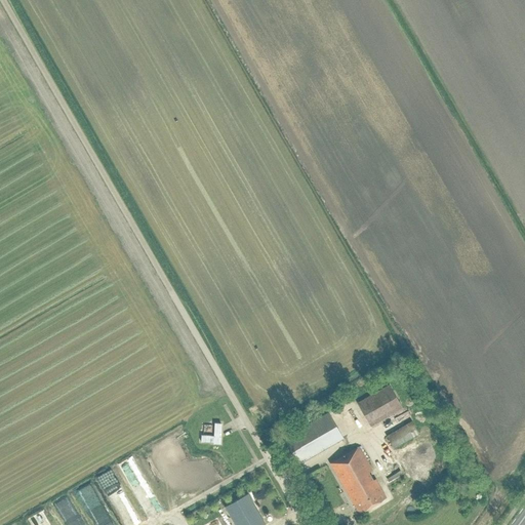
[(358,402),(371,427),(402,409),(389,385),(358,402)]
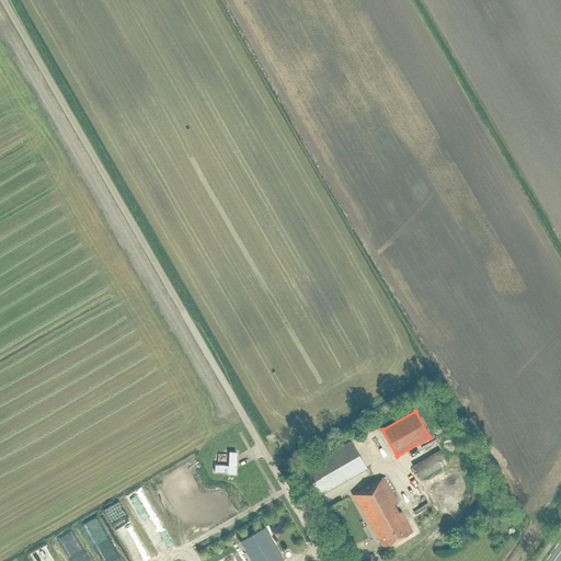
[(351,439),(302,467),(318,495),(366,468),(351,439)]
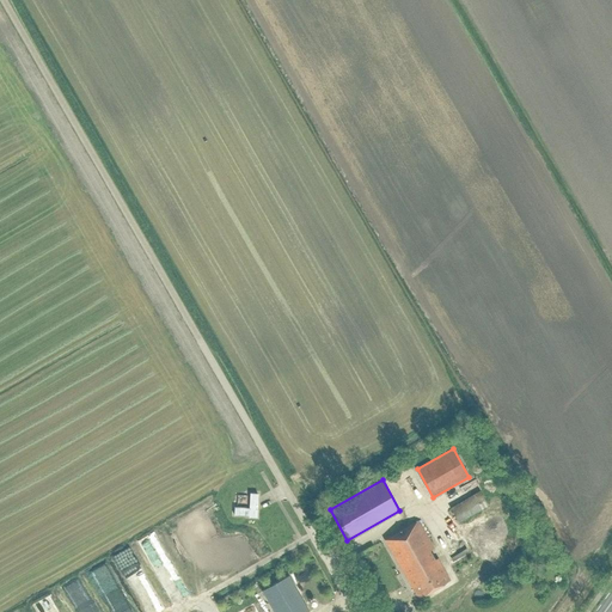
[(476,491),(448,512),(454,520),(482,500),(476,491)]
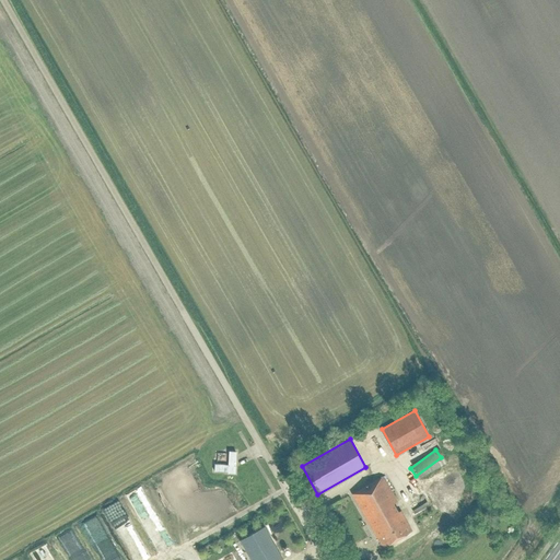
[(383,476),(351,493),(382,547),(411,529),(400,511),(397,512),(393,503),(397,501),(383,476)]
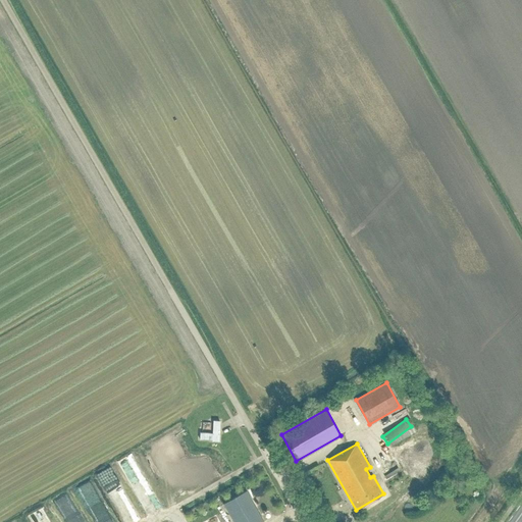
[(136,450),(142,460),(150,455),(144,445),(136,450)]
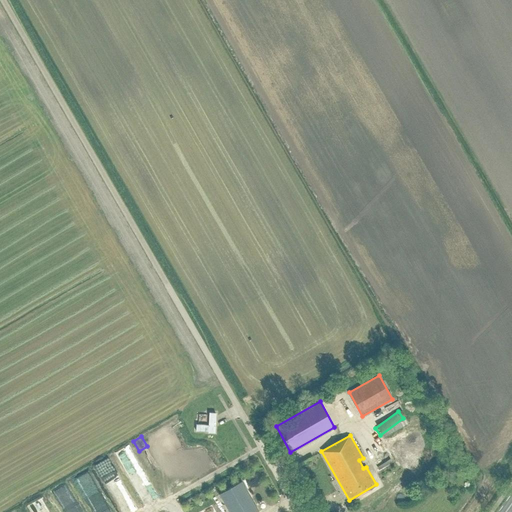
[(150,447),(139,452),(145,464),(156,459),(150,447)]
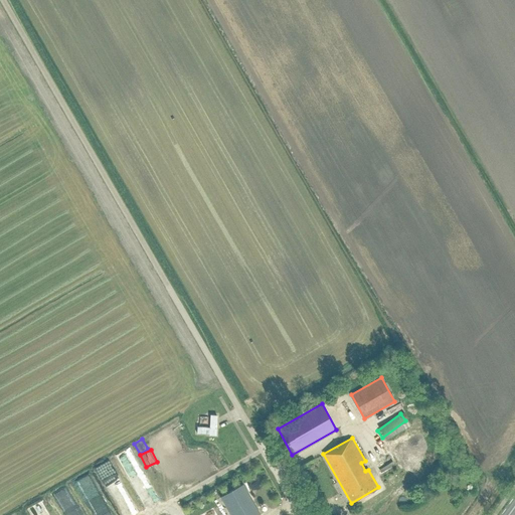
[(105,461),(93,468),(107,492),(119,485),(105,461)]
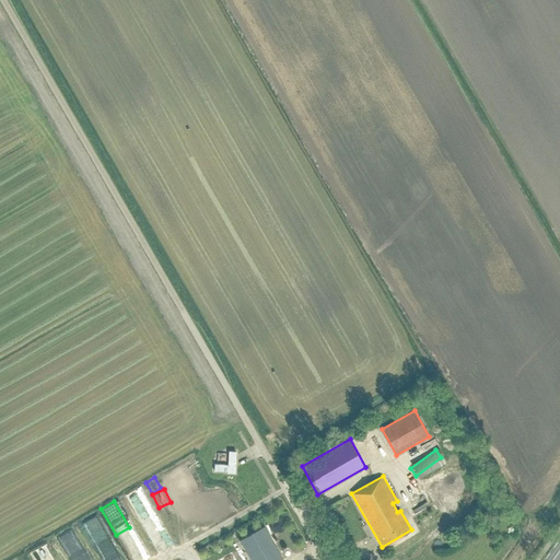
[(94,558),(111,552),(97,516),(81,522),(94,558)]
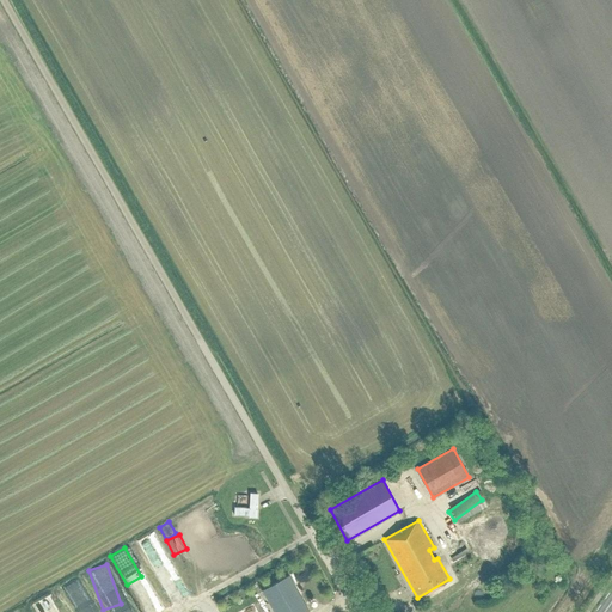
[(289,575),(262,591),(274,611),(305,611),(308,610),(289,575)]
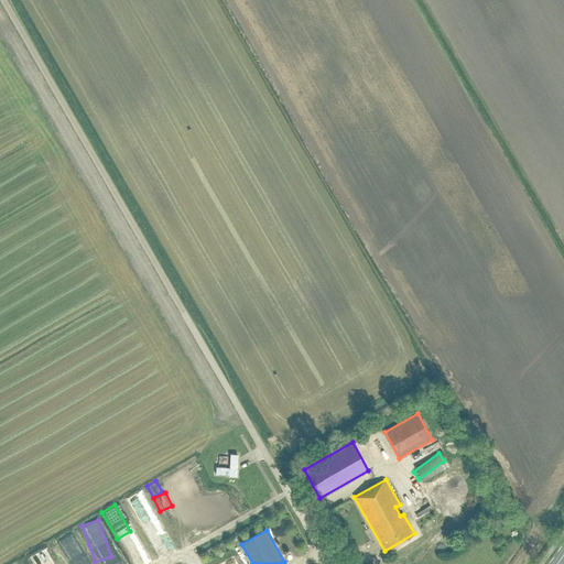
[(80,554),(79,555),(69,534),(52,542),(61,561),(66,559),(67,563),(77,563),(84,561),(80,554)]
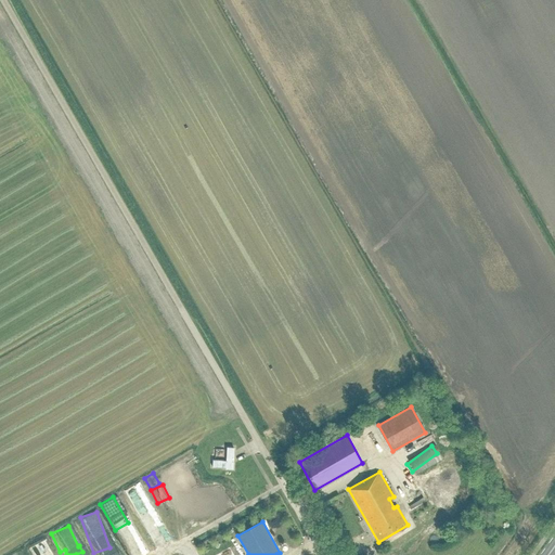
[(51,554),(44,539),(26,547),(28,554),(51,554)]
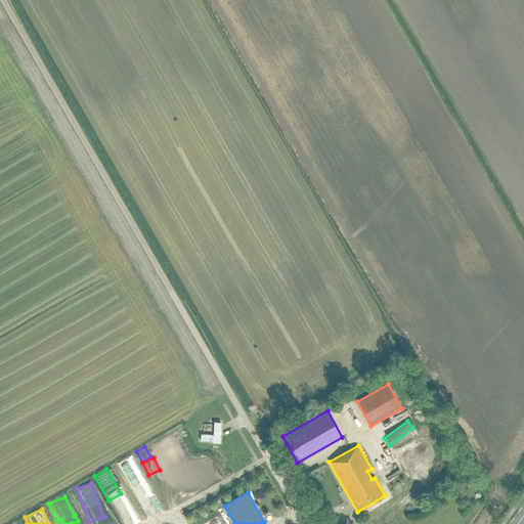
[(216,512),(220,523),(228,523),(223,509),(216,512)]
